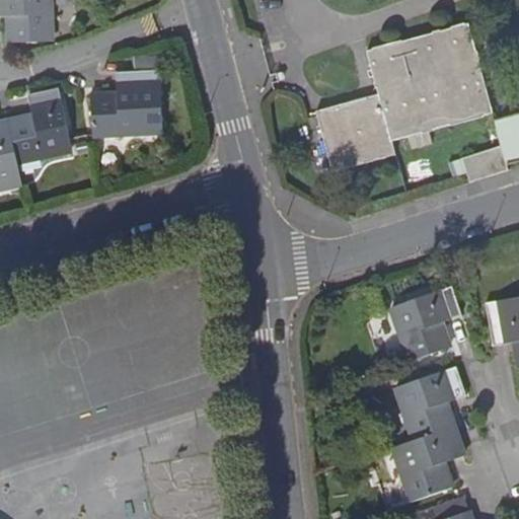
[(55,46),(53,0),(0,0),(0,20),(15,20),(16,28),(11,28),(12,47),(55,46)]
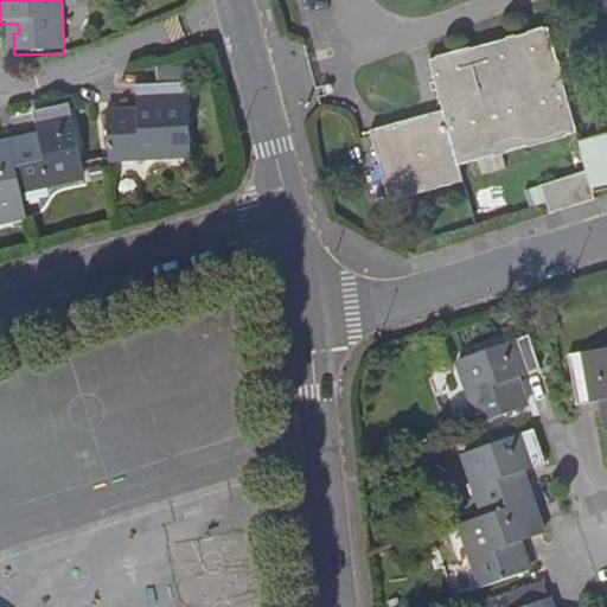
[(460,164),(575,131),(572,119),(569,109),(560,74),(557,65),(556,58),(547,27),(433,59),(429,61),(441,110),(371,128),(379,160),(390,200),(464,179),(460,164)]
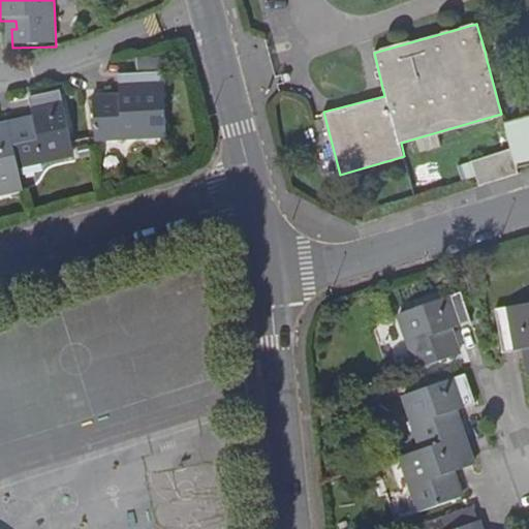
[(166,78),(122,79),(123,103),(115,103),(114,100),(96,100),(97,142),(168,139),(166,78)]
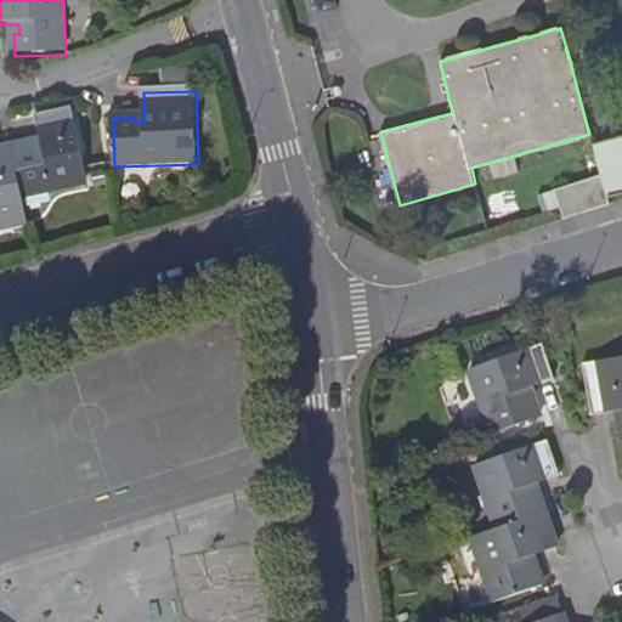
[(33,146),(15,150),(0,152),(0,230),(30,224),(26,198),(90,185),(75,111),(38,118),(44,147),(33,150),(33,146)]
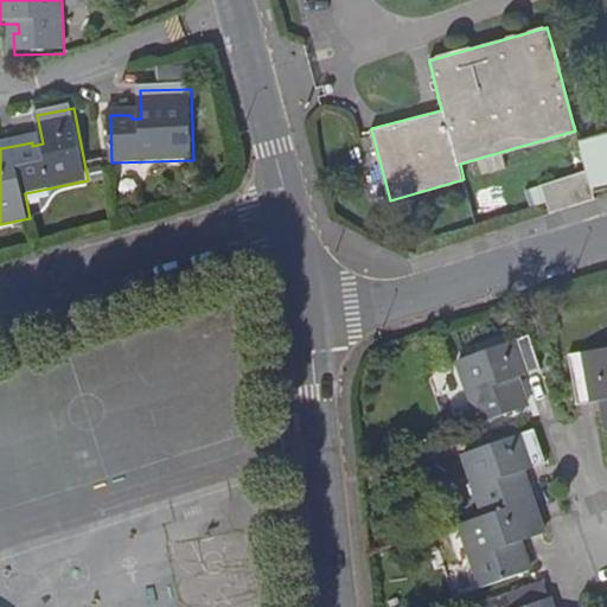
[(551,215),(595,200),(585,170),(542,184),(551,215)]
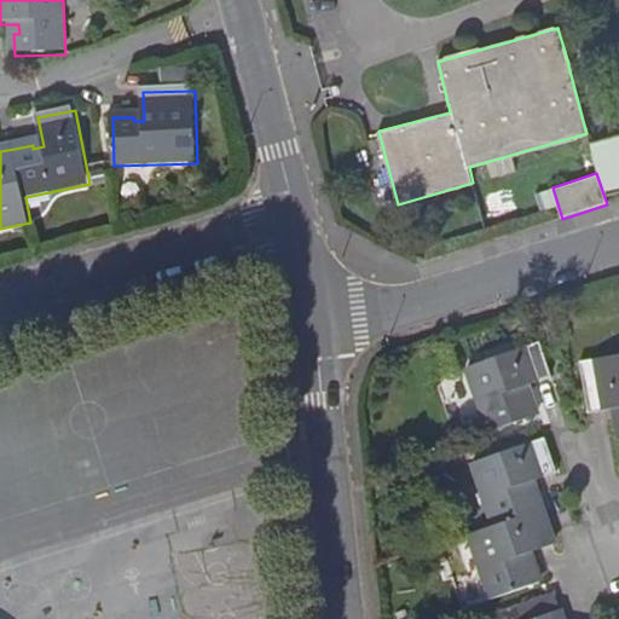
[(526,392),(554,382),(543,347),(472,371),(493,437),(541,421),(533,400),(530,401),(526,392)]
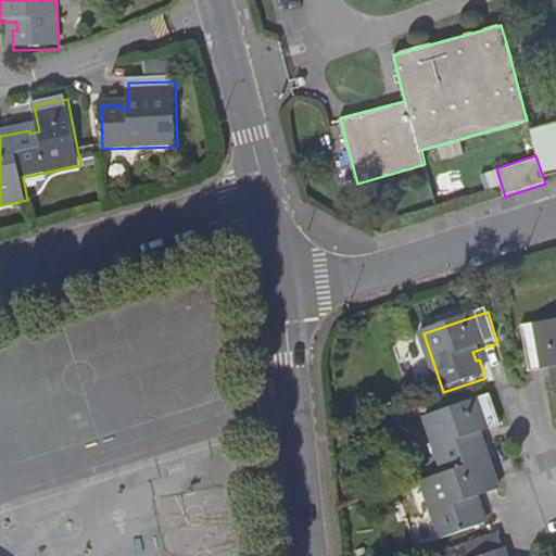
[(555,325),(522,331),(531,376),(555,370),(555,380),(555,384),(555,325)]
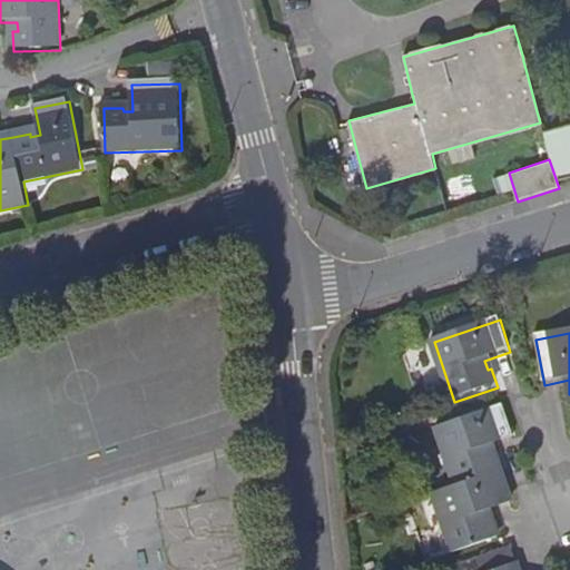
[(512,505),(502,474),(495,457),(492,458),(489,449),(514,440),(503,408),(439,430),(458,489),(435,495),(455,554),(499,540),(493,523),(490,524),(487,514),(512,505)]
